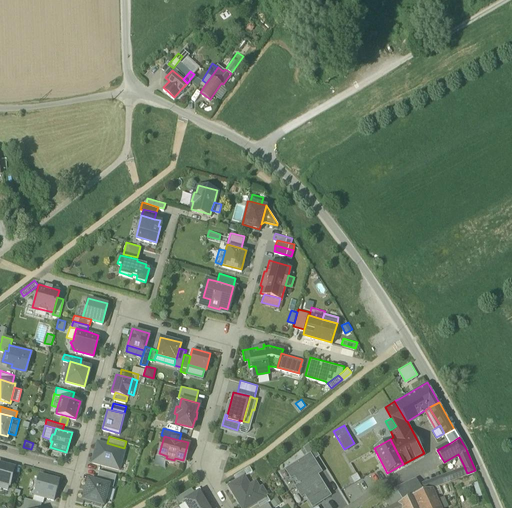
[(119,468),(124,448),(107,443),(97,440),(95,448),(97,448),(95,452),(94,452),(92,461),(119,468)]
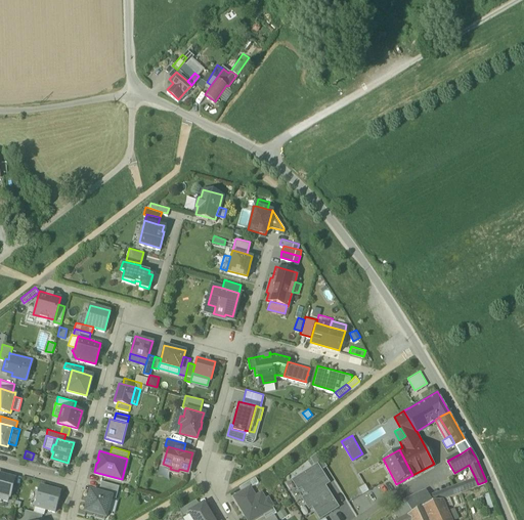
[(317,463),(320,468),(326,465),(317,450),(309,457),(314,465),(317,463)]
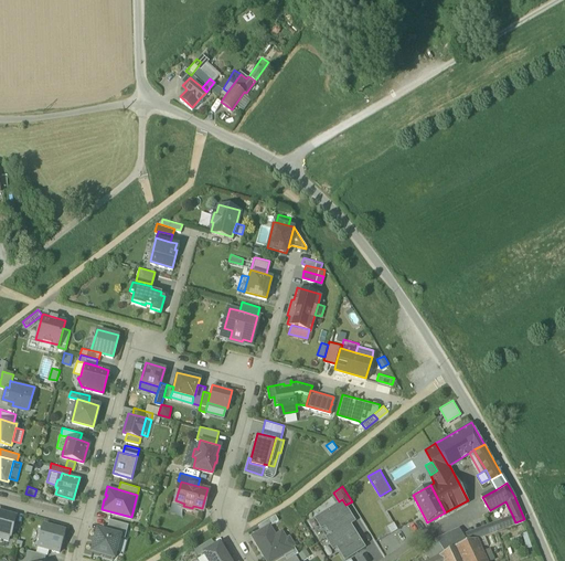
[(349,521),(354,519),(345,505),(342,499),(339,501),(315,516),(321,526),(324,522),(330,532),(349,521)]
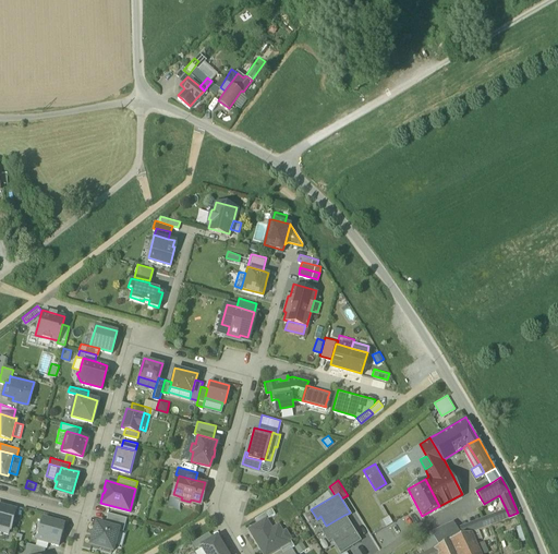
[(0,524),(9,527),(10,527),(15,509),(0,504),(0,524)]
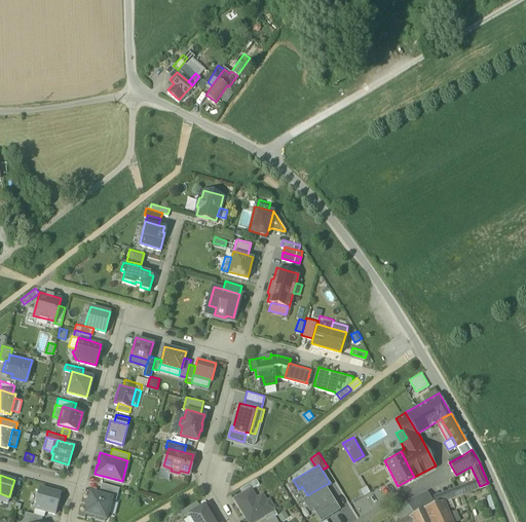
[(256,477),(240,487),(243,492),(251,487),(259,482),(256,477)]
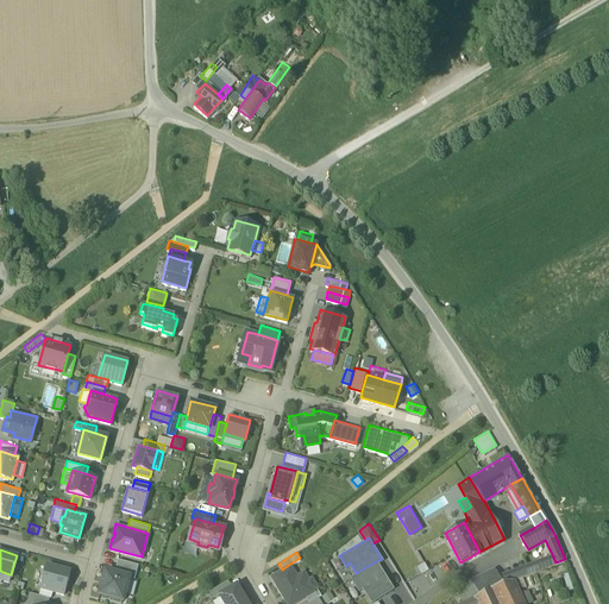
[(556,562),(552,554),(498,573),(503,582),(514,578),(522,574),(556,562)]
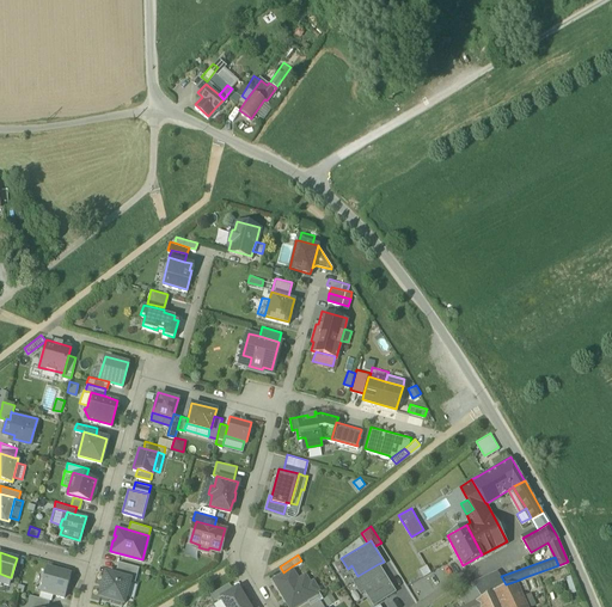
[(129,578),(135,581),(139,565),(118,560),(114,574),(129,578)]
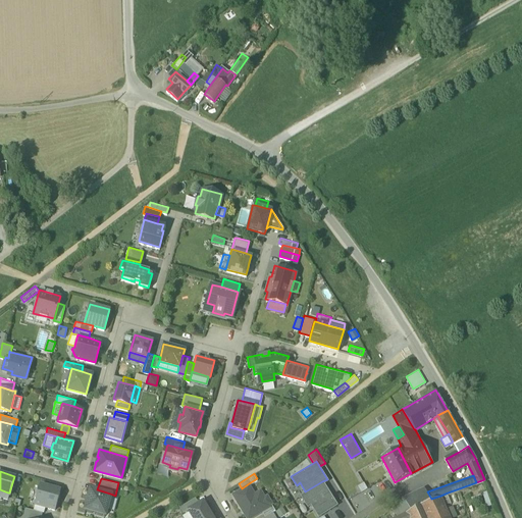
[(336,503),(322,481),(305,491),(301,494),(307,505),(311,502),(318,514),(336,503)]
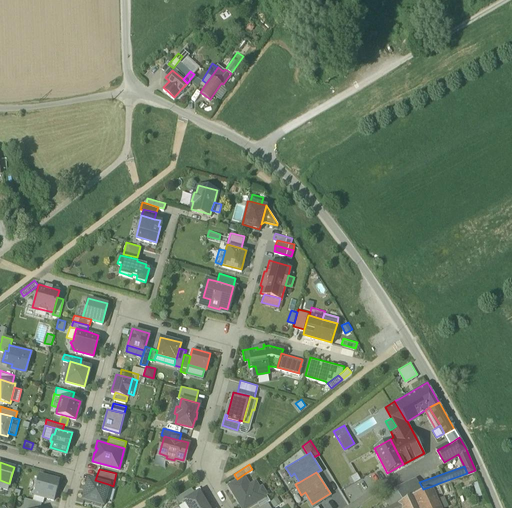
[(36,487),(34,493),(44,496),(53,498),(59,479),(40,474),(38,480),(35,479),(33,486),(36,487)]
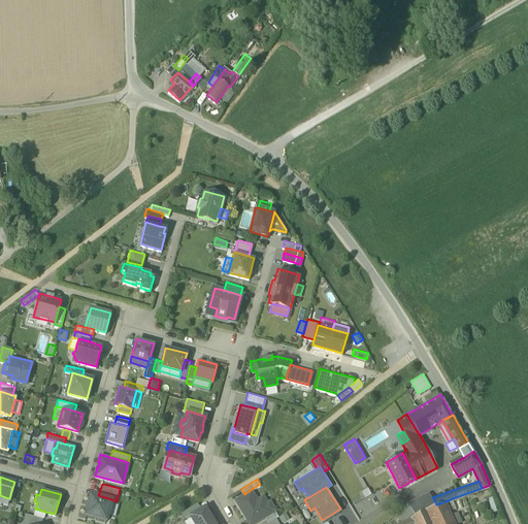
[(244,494),(235,499),(251,523),(272,511),(271,510),(274,508),(269,500),(267,502),(266,500),(260,504),(257,499),(252,489),(244,494)]
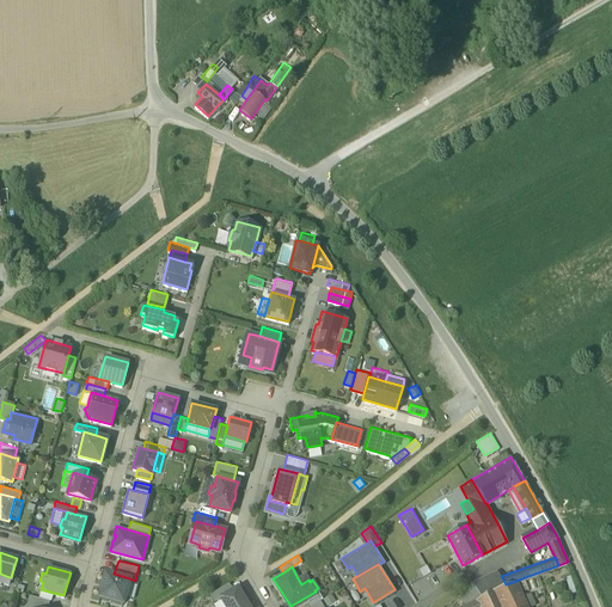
[(497,588),(506,584),(501,576),(497,569),(472,581),(473,583),(481,596),(497,587),(497,588)]
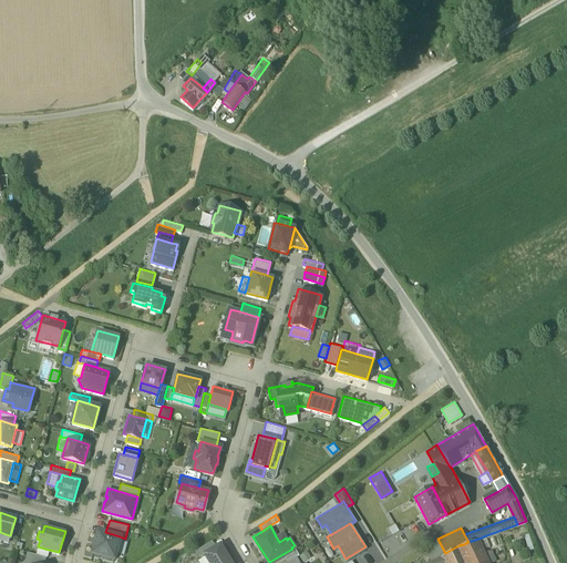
[(92,552),(114,559),(116,551),(120,536),(105,532),(99,530),(96,538),(94,545),(92,552)]
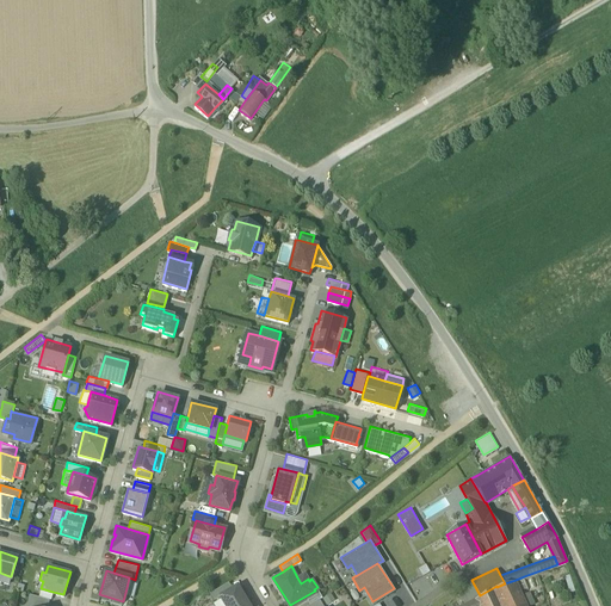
[(569,572),(563,574),(569,591),(575,588),(569,572)]
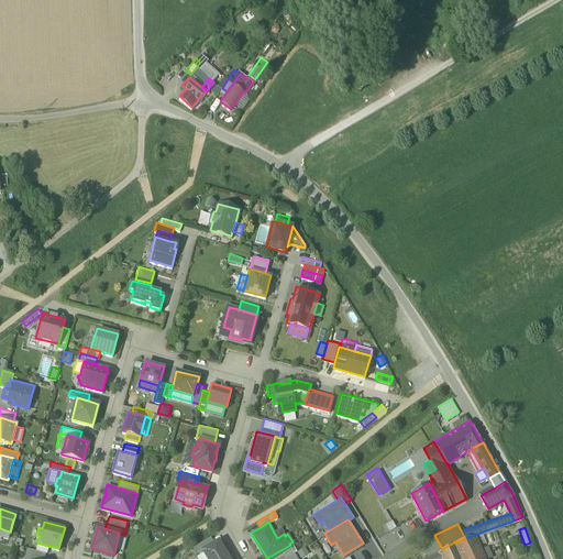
[(277,538),(284,534),(280,528),(274,533),(277,538)]
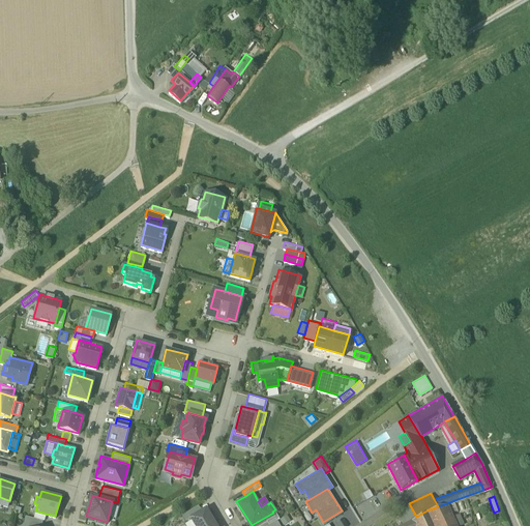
[(458,507),(454,500),(447,503),(450,512),(458,507)]
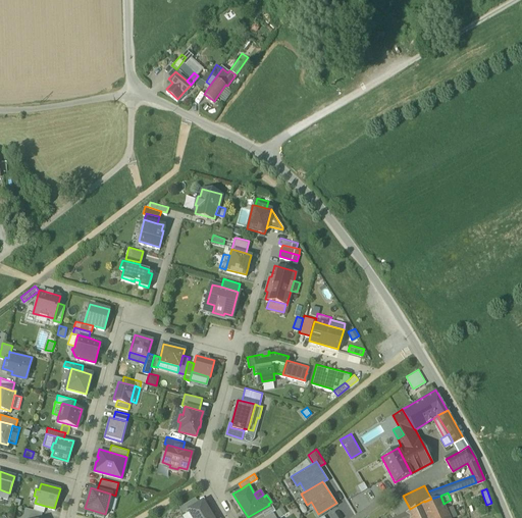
[(117,496),(115,496),(110,494),(107,507),(114,509),(117,496)]
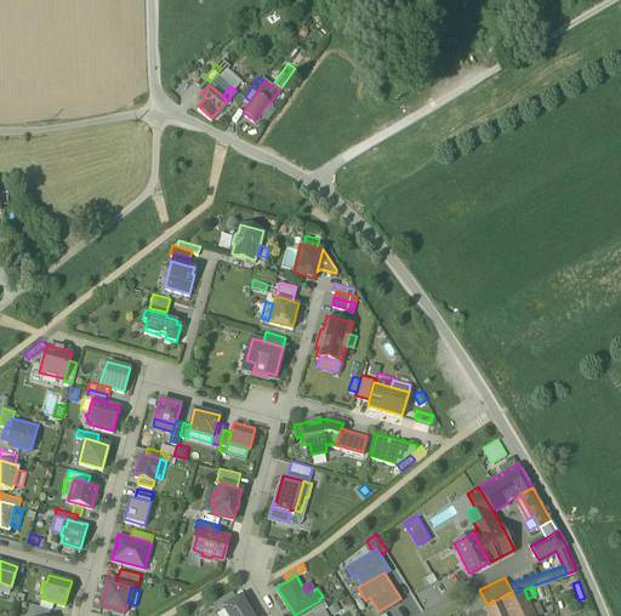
[(212,602),(217,609),(237,597),(232,589),(212,602)]
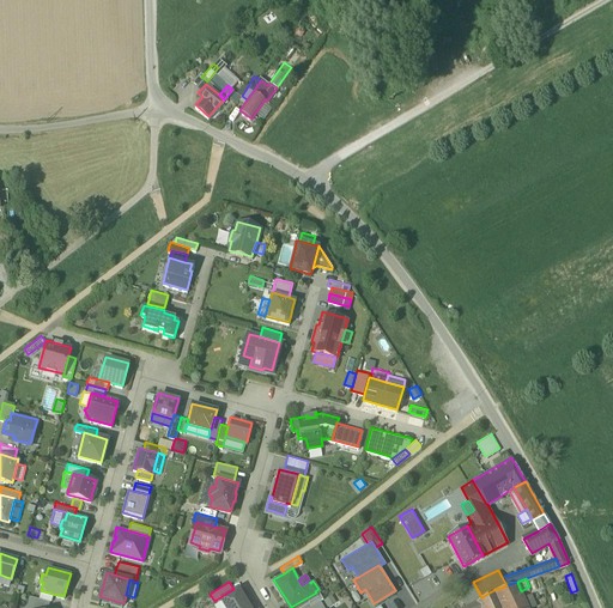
[(528,607),(523,595),(521,591),(517,582),(507,585),(498,589),(498,588),(481,597),(477,600),(480,607),(528,607)]
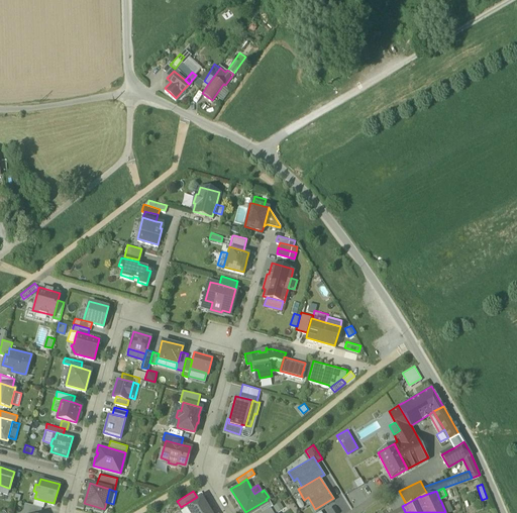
[(400,506),(394,496),(393,493),(387,497),(393,510),(400,506)]
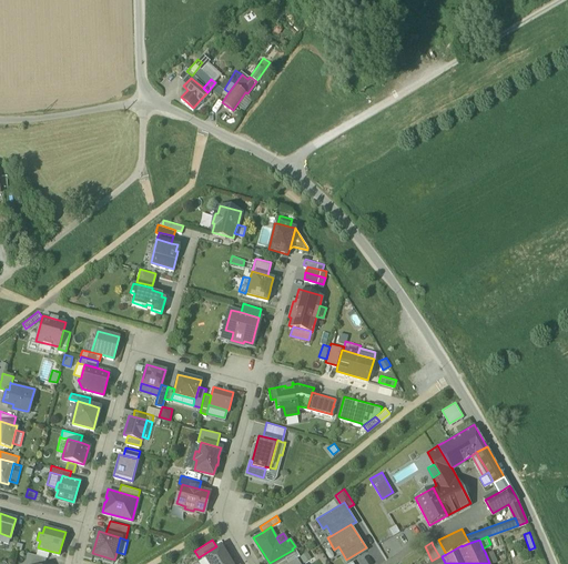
[(433,545),(439,556),(442,556),(446,554),(439,542),(433,545)]
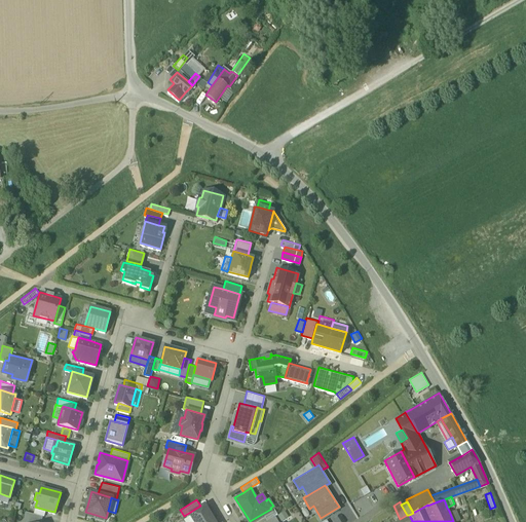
[(214,521),(203,505),(189,514),(194,521),(214,521)]
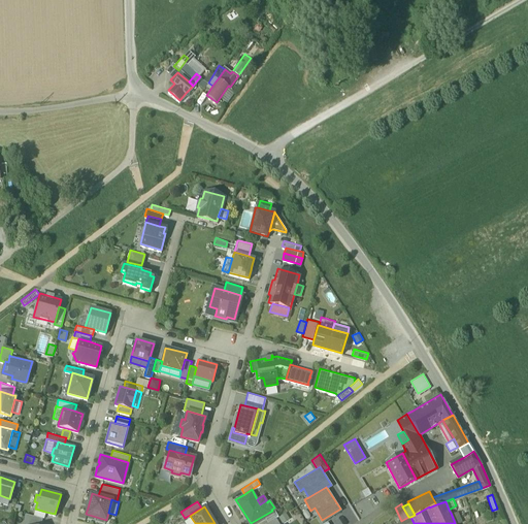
[(45,512),(35,509),(34,515),(42,517),(43,517),(45,512)]
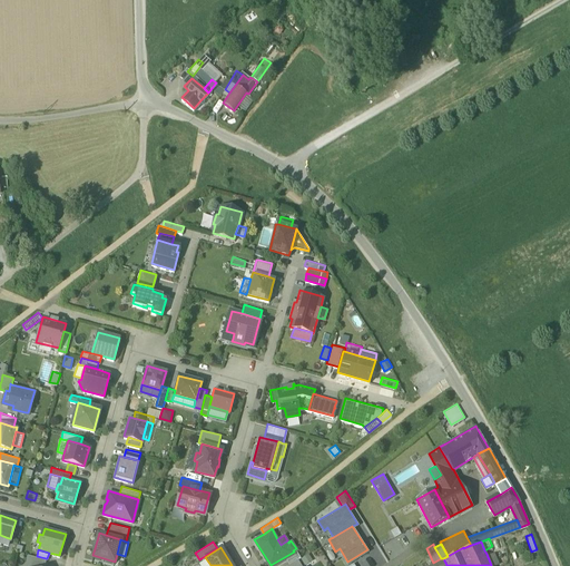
[(297,550),(285,557),(288,563),(297,557),(300,556),(301,556),(297,550)]
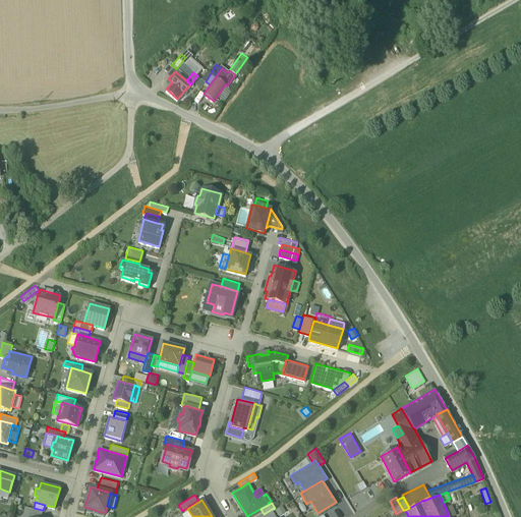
[(452,503),(445,506),(449,516),(456,513),(452,503)]
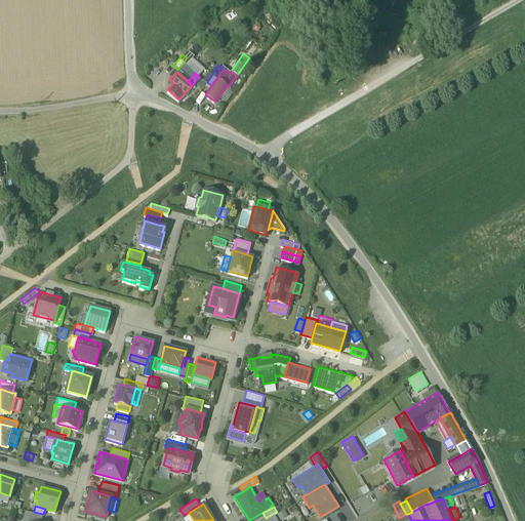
[(277,512),(276,512),(280,518),(287,514),(284,508),(277,512)]
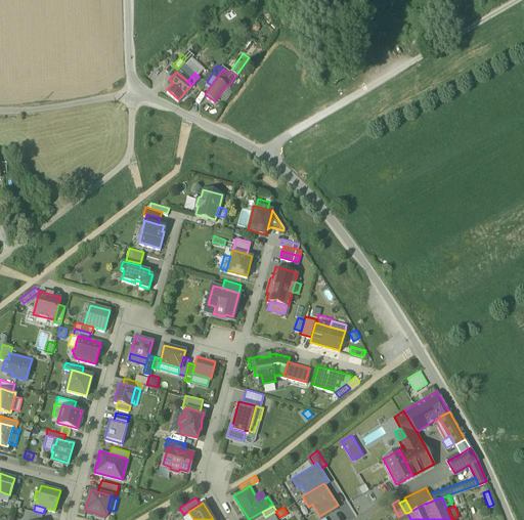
[(22,519),(40,519),(42,513),(34,511),(26,509),(22,519)]
